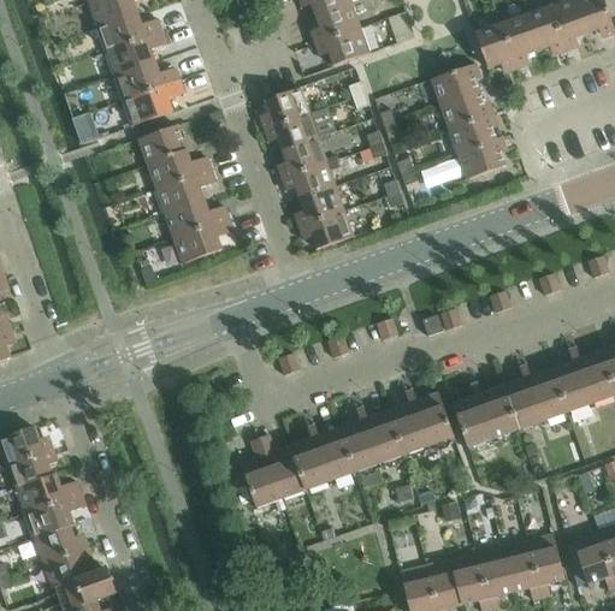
[(88,0),(98,25),(137,11),(134,0),(88,0)]
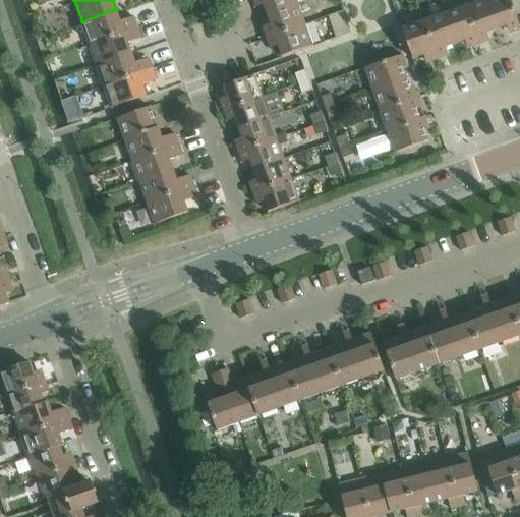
[(252,0),(254,5),(263,2),(266,12),(297,1),(296,0),(252,0)]
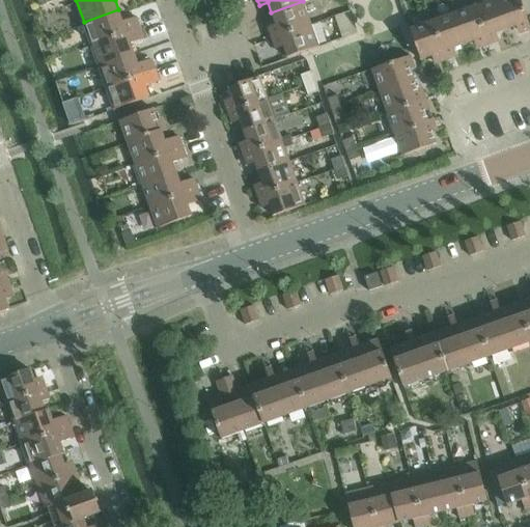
[(481,0),(473,3),(487,43),(498,38),(496,30),(505,27),(495,0),(481,0)]
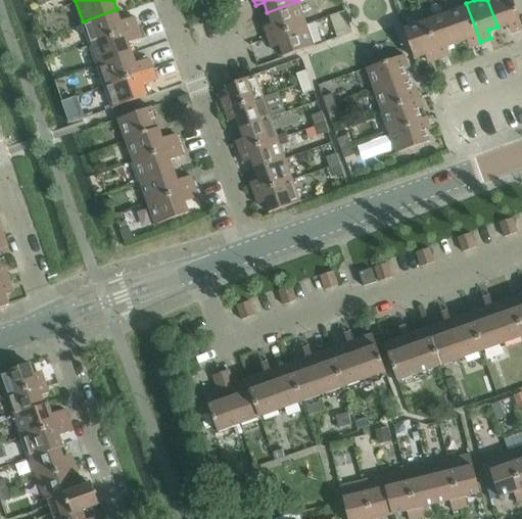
[(521,26),(512,0),(487,0),(497,27),(508,22),(511,31),(521,27),(521,26)]
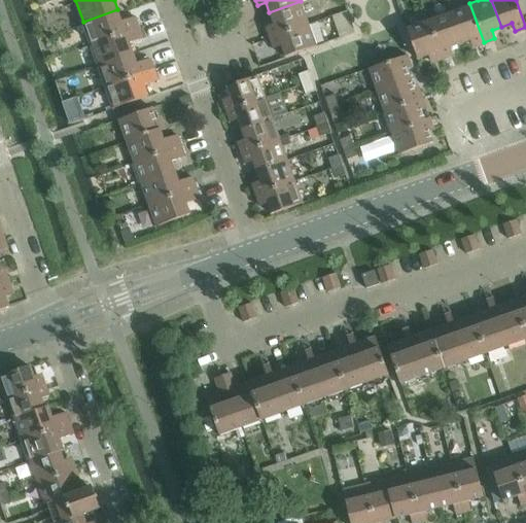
[(270,23),(265,25),(269,36),(308,22),(301,1),(269,12),(273,22),(270,23)]
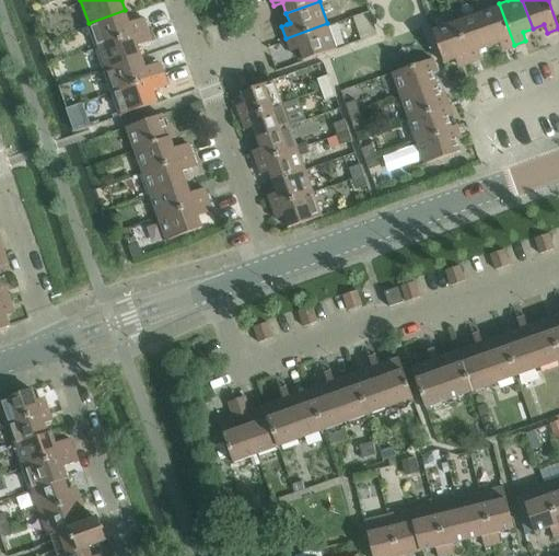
[(499,3),(477,11),(488,44),(499,41),(502,49),(514,45),(499,3)]
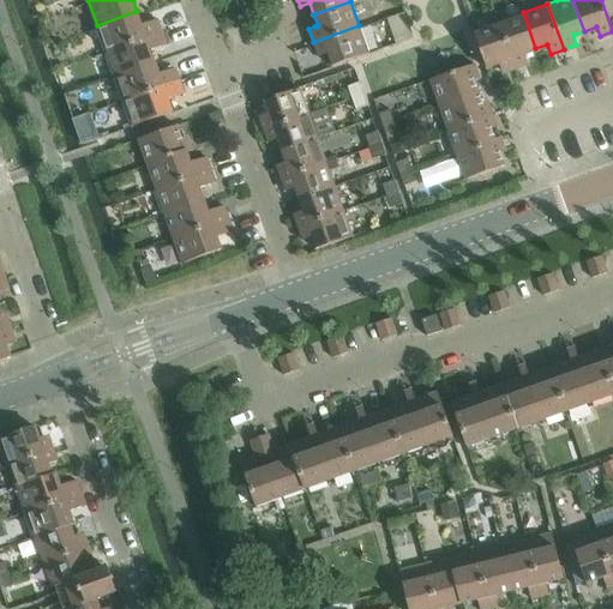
[(137,11),(97,25),(106,49),(162,29),(157,17),(142,23),(137,11)]
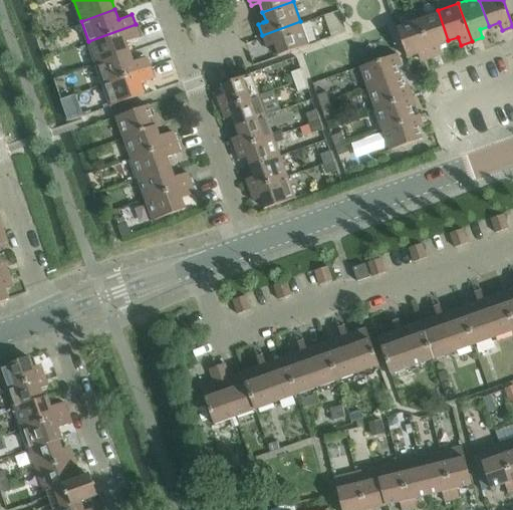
[(438,10),(417,17),(431,55),(442,52),(439,44),(448,40),(438,10)]
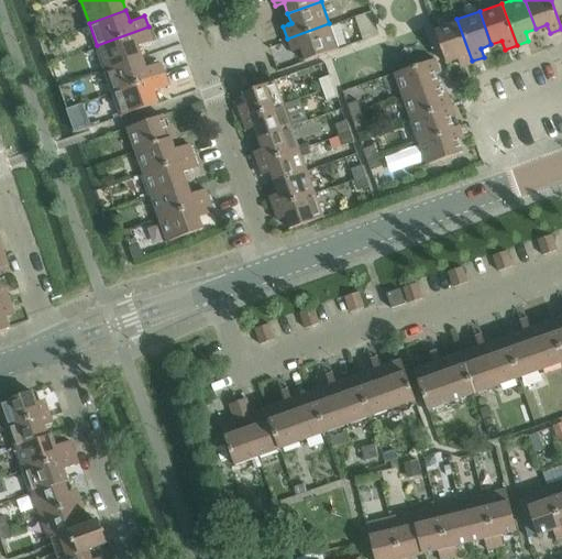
[(456,19),(433,28),(445,61),(456,56),(460,65),(472,61),(456,19)]
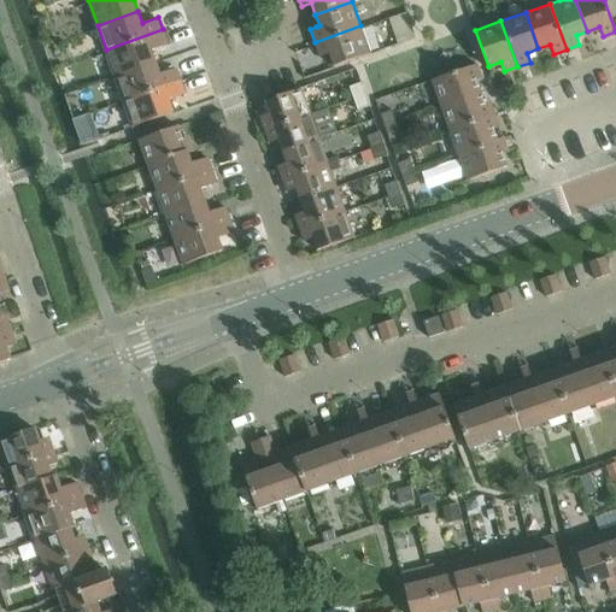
[(361,25),(315,42),(318,54),(328,52),(333,64),(369,51),(361,25)]
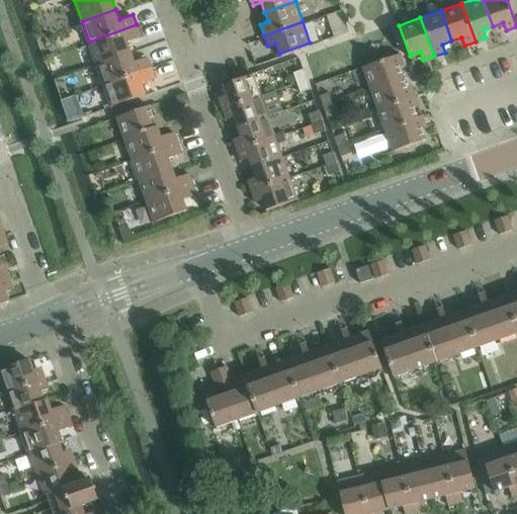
[(137,24),(89,41),(96,63),(131,51),(126,40),(140,35),(137,24)]
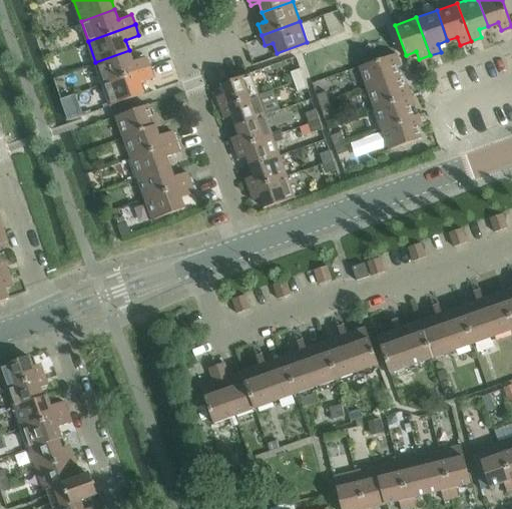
[(129,50),(95,62),(102,82),(149,65),(146,55),(132,59),(129,50)]
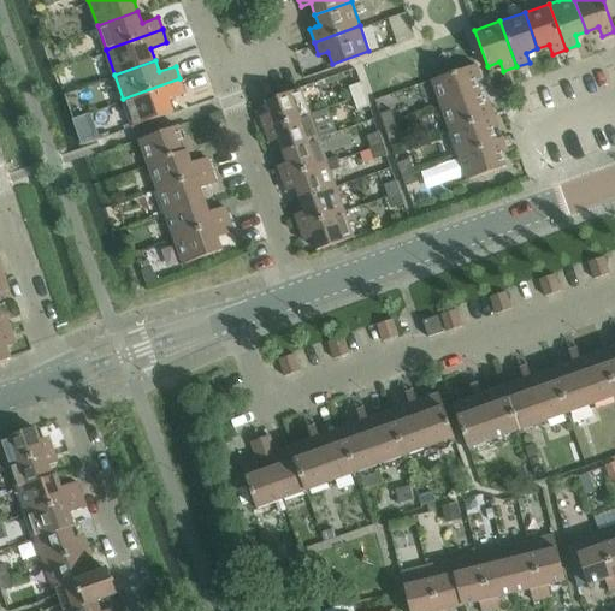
[(475,61),(430,78),(438,104),(479,89),(475,77),(480,76),(475,61)]
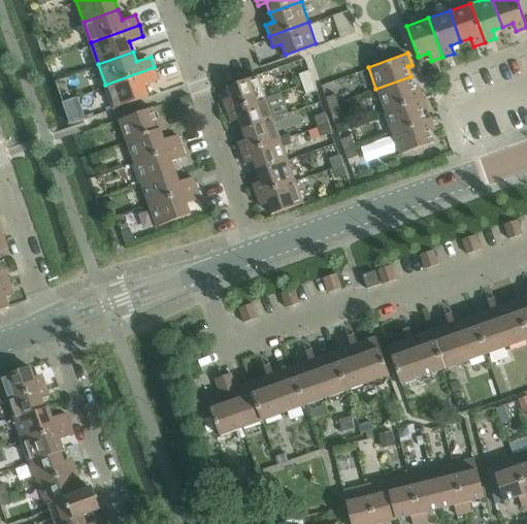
[(154,67),(105,85),(113,106),(147,94),(144,83),(158,78),(154,67)]
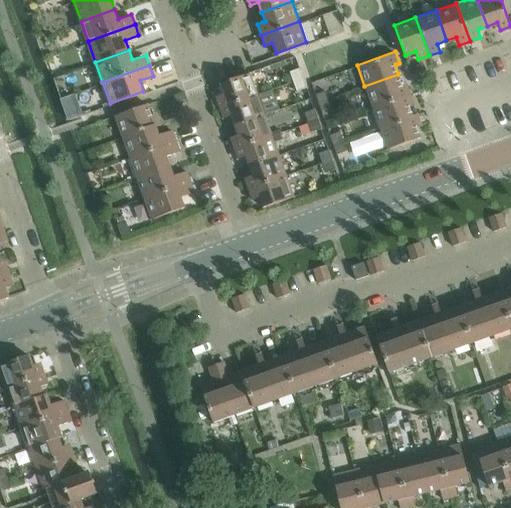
[(289,70),(293,80),(303,76),(299,66),(289,70)]
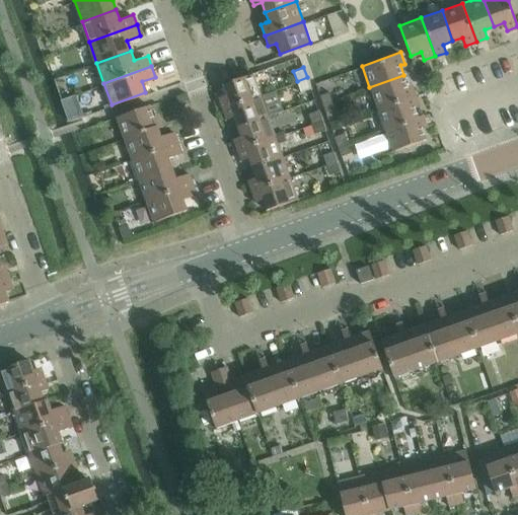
[(226,94),(218,96),(221,107),(261,94),(252,72),(222,83),(226,94)]
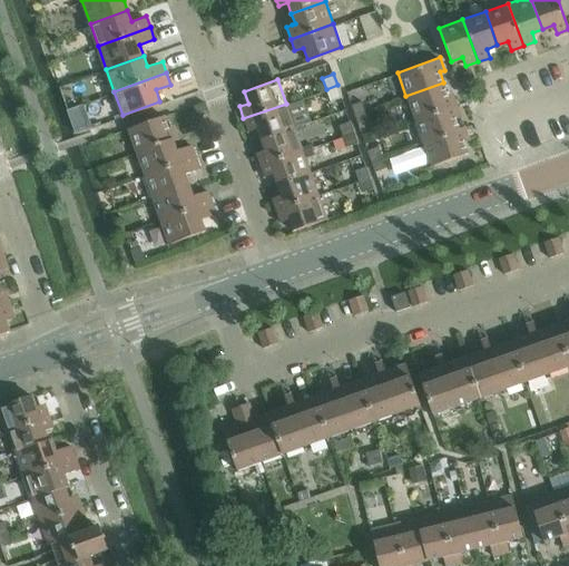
[(443,83),(405,96),(414,118),(457,104),(452,91),(448,94),(443,83)]
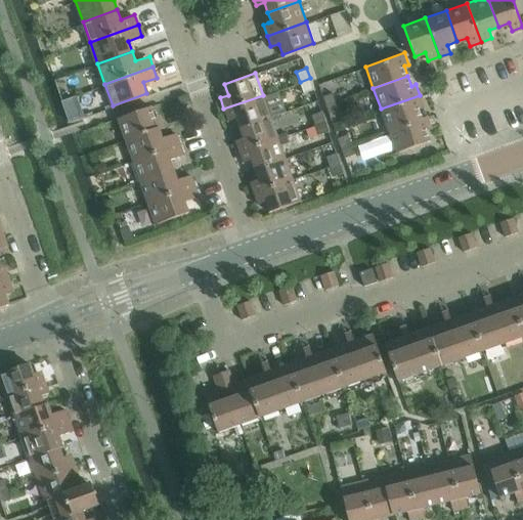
[(310,78),(300,82),(303,91),(313,88),(310,78)]
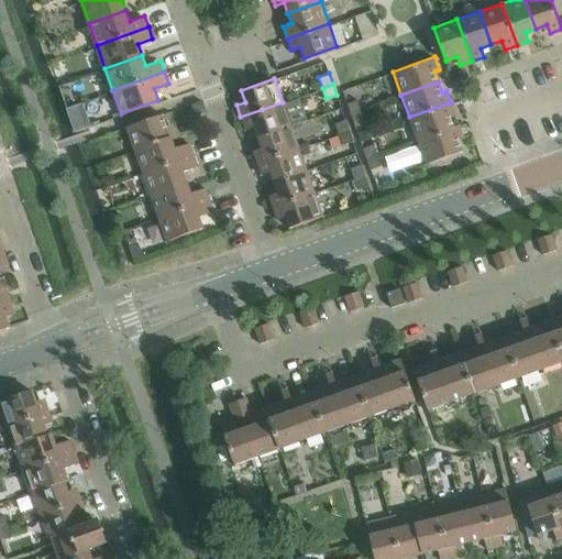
[(201,98),(190,102),(195,113),(206,109),(201,98)]
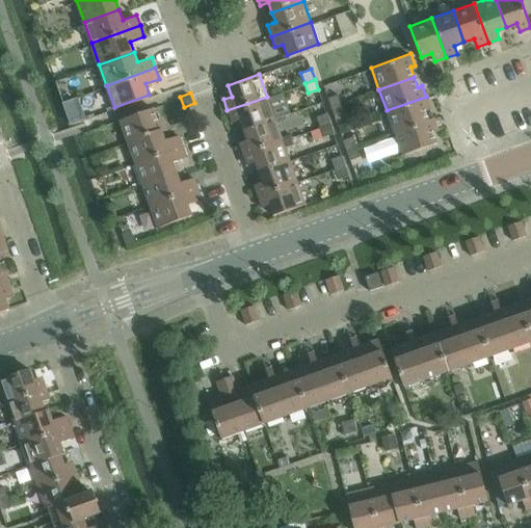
[(327,96),(330,106),(341,103),(338,93),(327,96)]
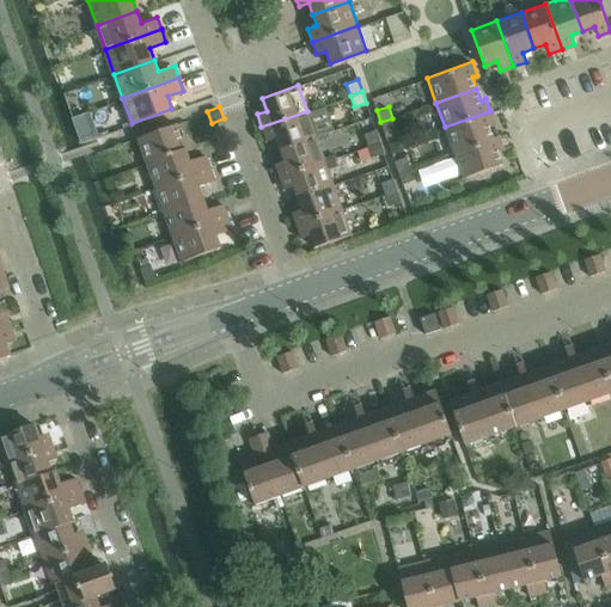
[(307,111),(261,127),(266,140),(275,136),(280,148),(316,135),(307,111)]
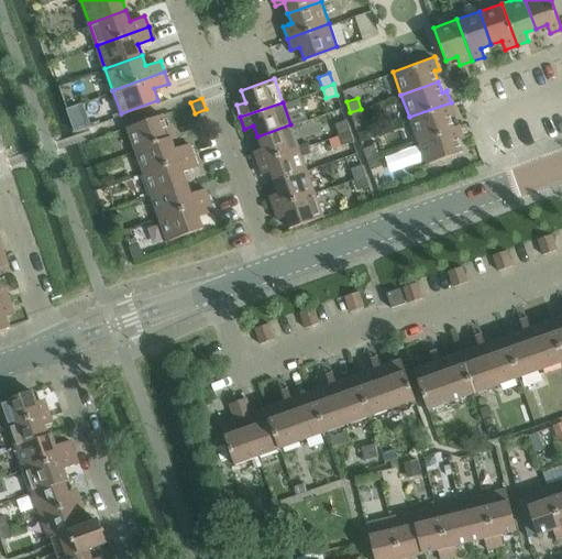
[(451,102),(409,117),(417,140),(454,127),(453,125),(450,116),(455,113),(451,102)]
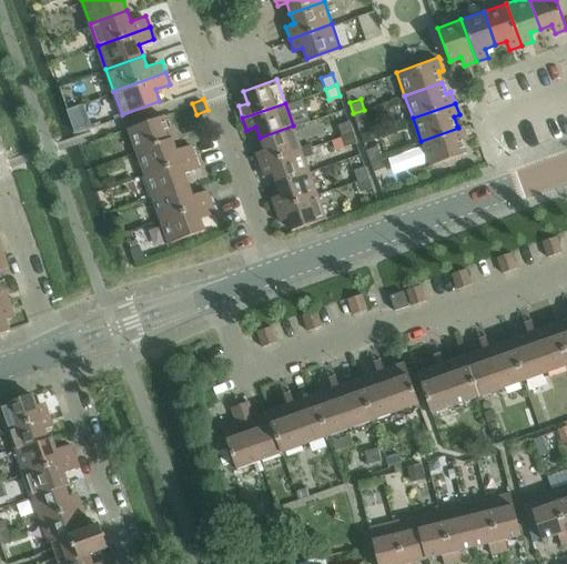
[(364,110),(353,113),(357,124),(368,120),(364,110)]
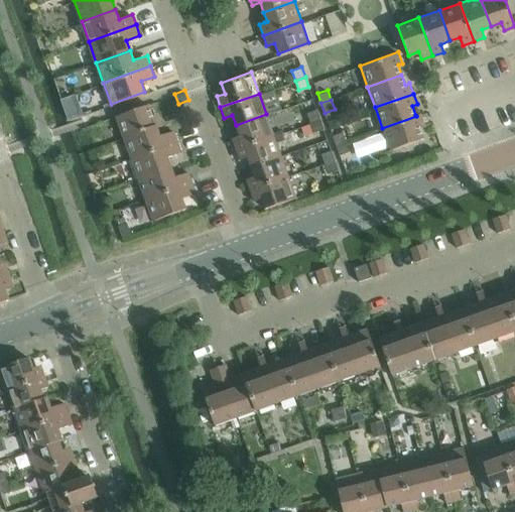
[(148,103),(115,115),(122,137),(156,125),(156,126),(161,124),(157,112),(152,114),(148,103)]
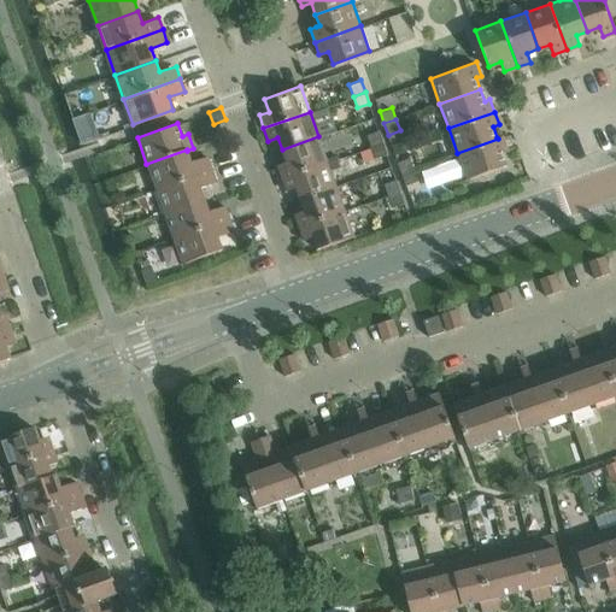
[(367,134),(370,145),(382,141),(379,129),(367,134)]
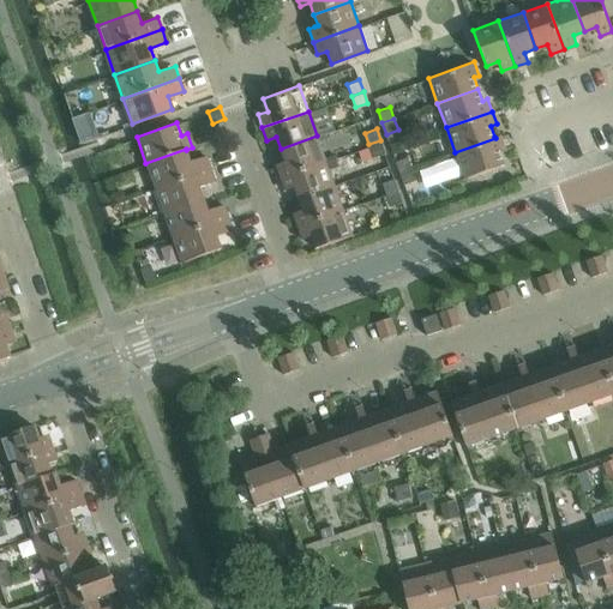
[(496,138),(455,152),(464,178),(504,163),(499,150),(505,149),(503,142),(500,134),(494,137),(496,138)]
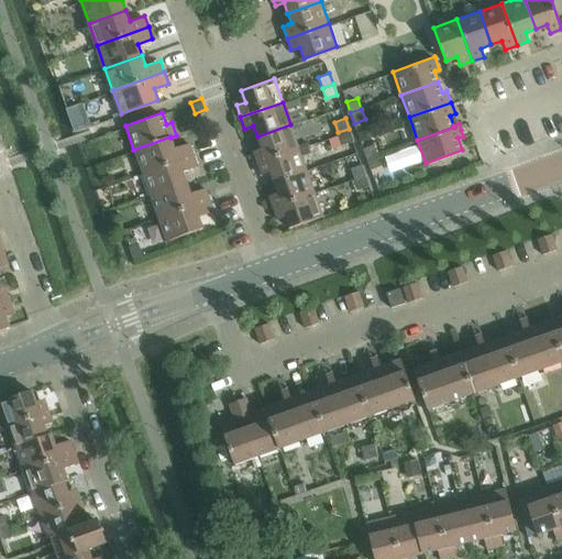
[(261,146),(252,150),(256,162),(298,146),(290,124),(257,136),(261,146)]
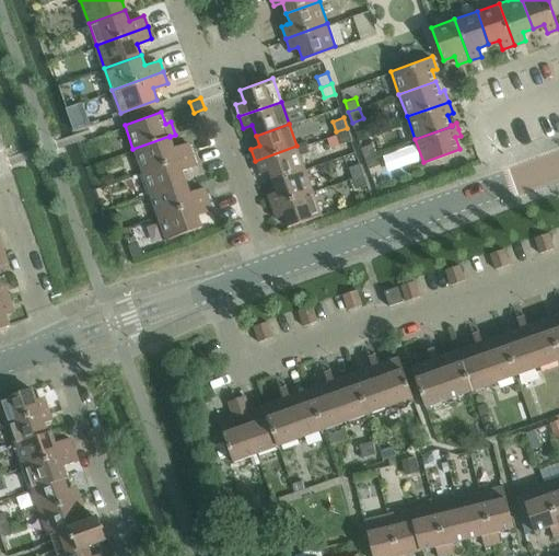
[(347,128),(336,131),(340,142),(350,138),(347,128)]
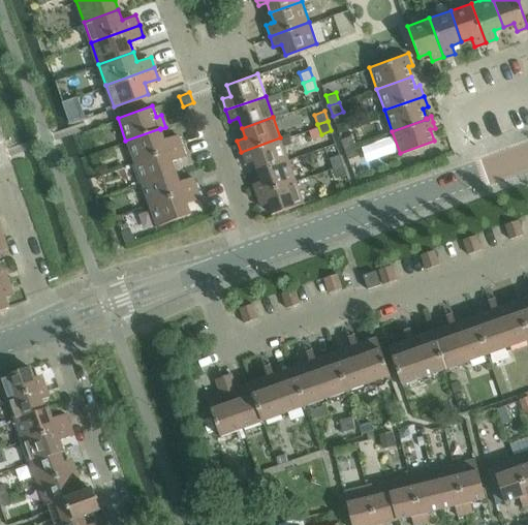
[(160,128),(125,141),(132,161),(181,144),(178,133),(164,139),(160,129),(160,128)]
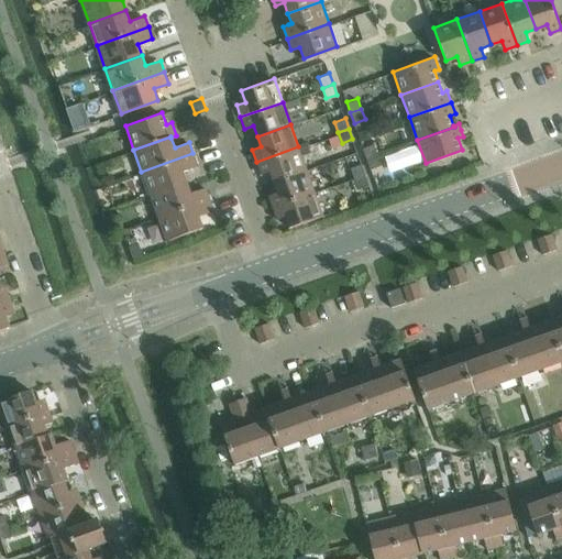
[(362,146),(366,157),(377,153),(373,143),(362,146)]
